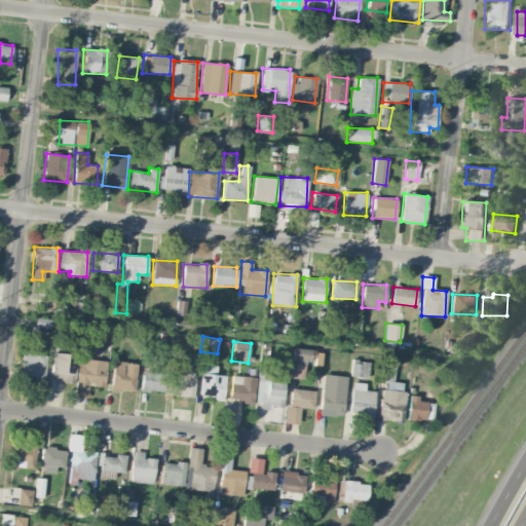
[(103,387),(106,361),(88,360),(89,346),(79,345),(74,397),(86,398),(87,385),(103,387)]
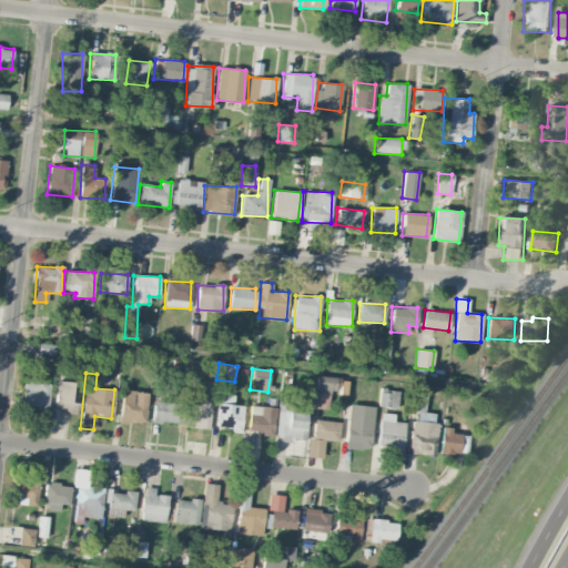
[(40,377),(23,376),(23,407),(49,407),(49,384),(40,384),(40,377)]
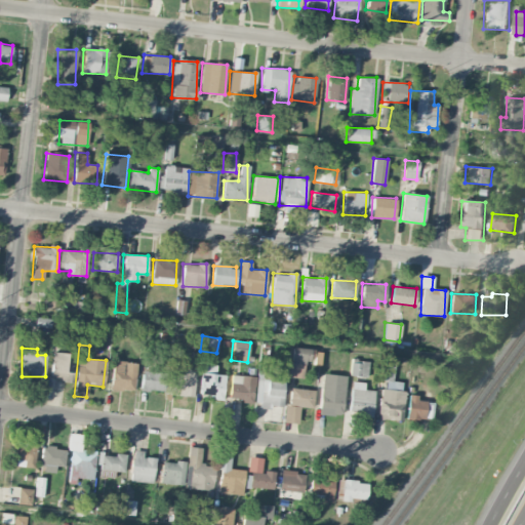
[(313,364),(319,365),(321,353),(315,351),(313,364)]
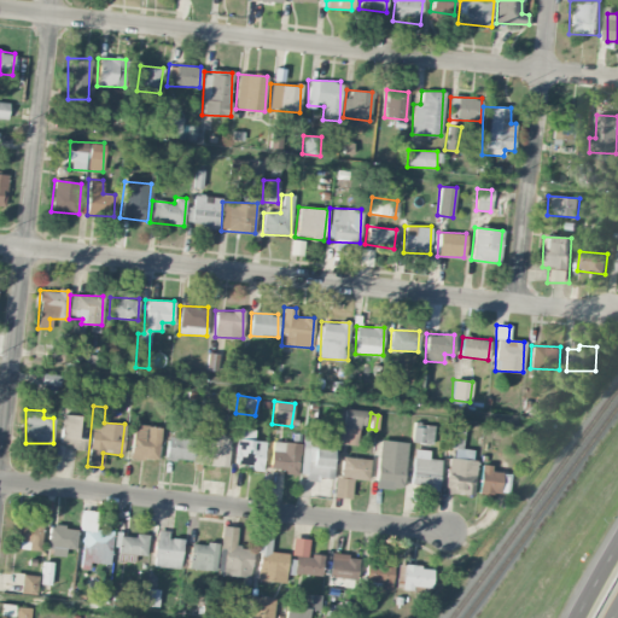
[(88,417),(62,415),(60,447),(88,448),(88,417)]
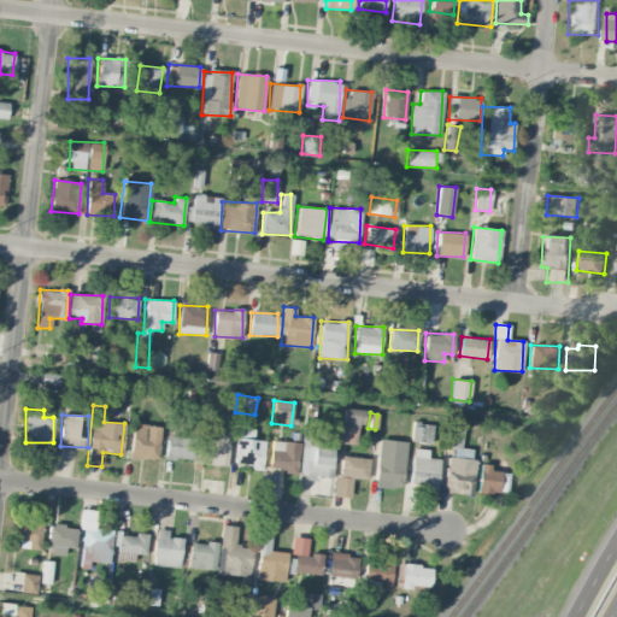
[(445,493),(472,494),(475,459),(471,458),(471,448),(462,448),(464,421),(448,419),(446,447),(448,447),(445,493)]
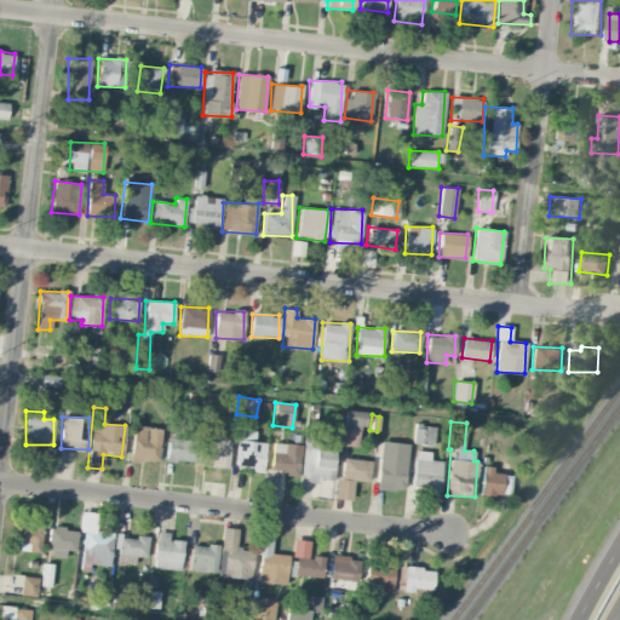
[(435,446),(435,425),(414,425),(413,445),(435,446)]
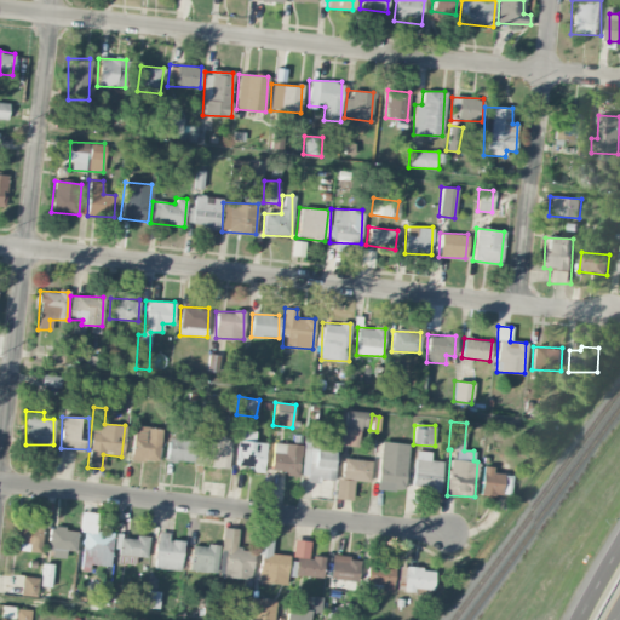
[(131,460),(159,461),(160,428),(132,426),(131,460)]
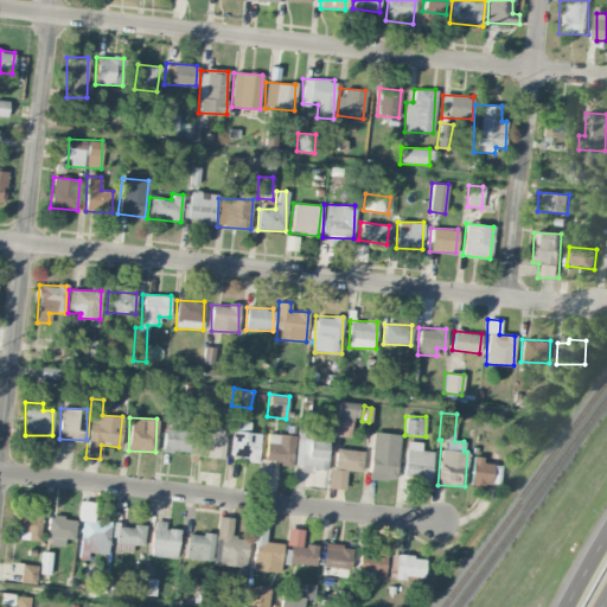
[(225,426),(199,425),(198,439),(191,439),(190,457),(224,458),(225,426)]
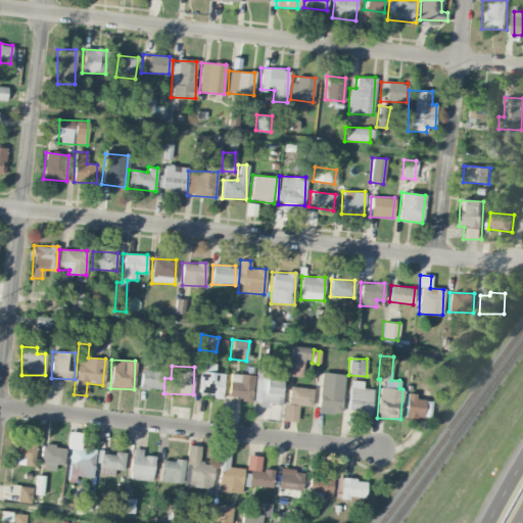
[(162,390),(163,371),(141,370),(140,389),(162,390)]
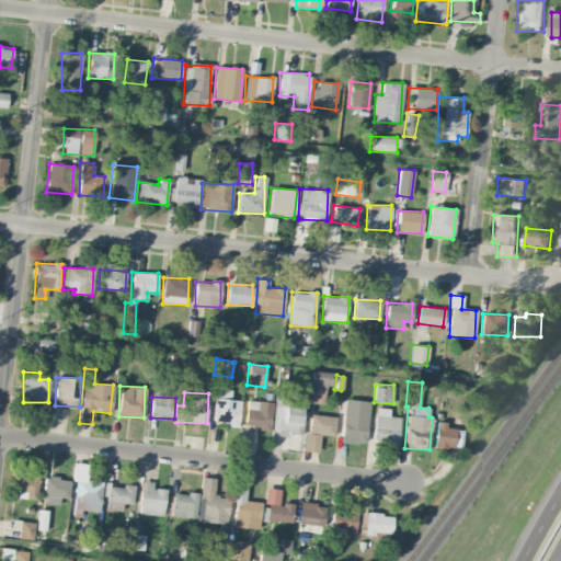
[(239,427),(240,400),(215,399),(214,422),(226,422),(226,427),(239,427)]
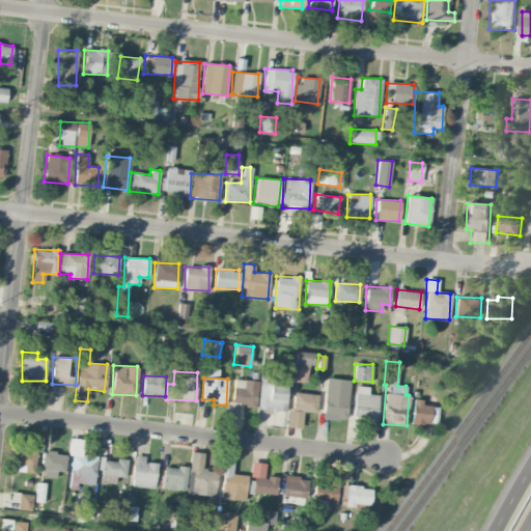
[(324,420),(347,420),(348,380),(325,379),(324,420)]
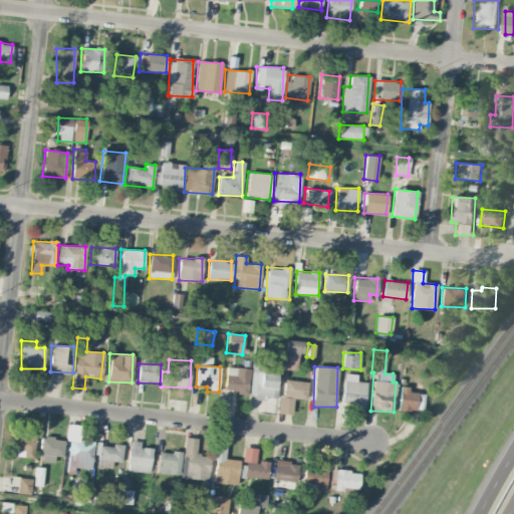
[(225,392),(248,393),(249,368),(226,367),(225,392)]
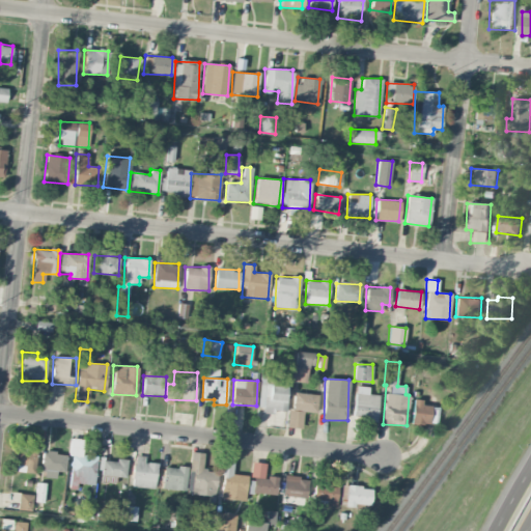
[(285,413),(286,386),(260,385),(259,412),(285,413)]
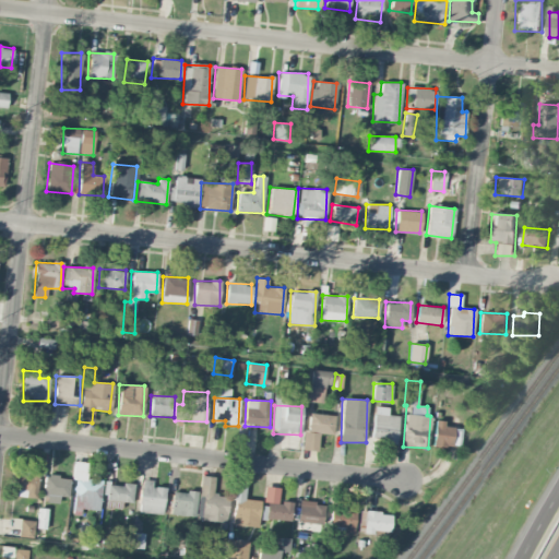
[(388,407),(373,407),(372,440),(396,441),(397,415),(388,415),(388,407)]
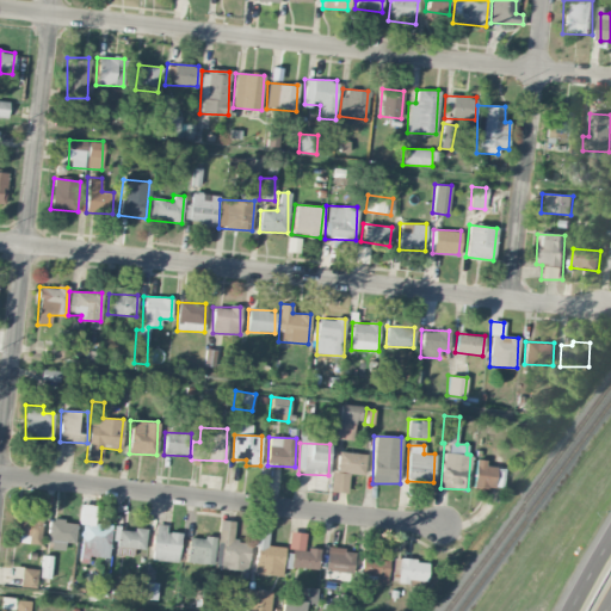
[(337,471),(363,474),(365,455),(338,451),(337,471)]
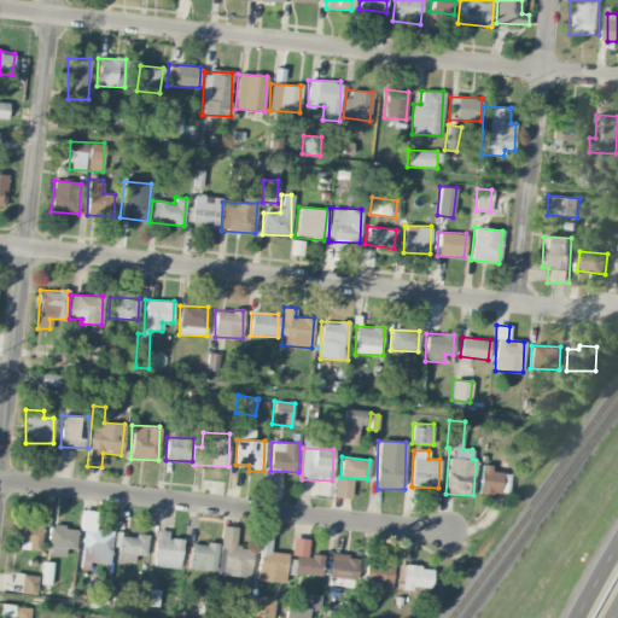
[(490,471),(491,465),(481,464),(477,493),(499,495),(501,472),(490,471)]
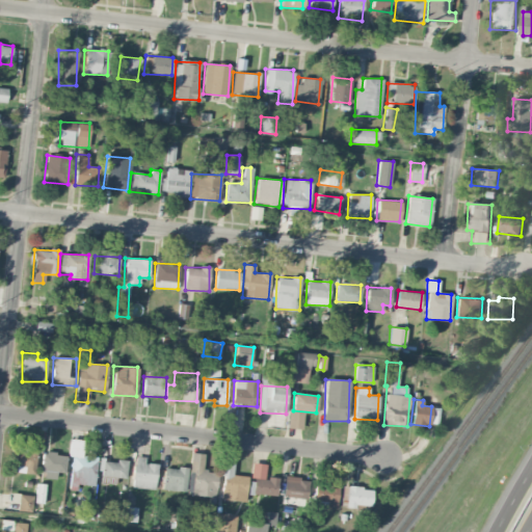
[(287,428),(302,429),(302,411),(288,411),(287,428)]
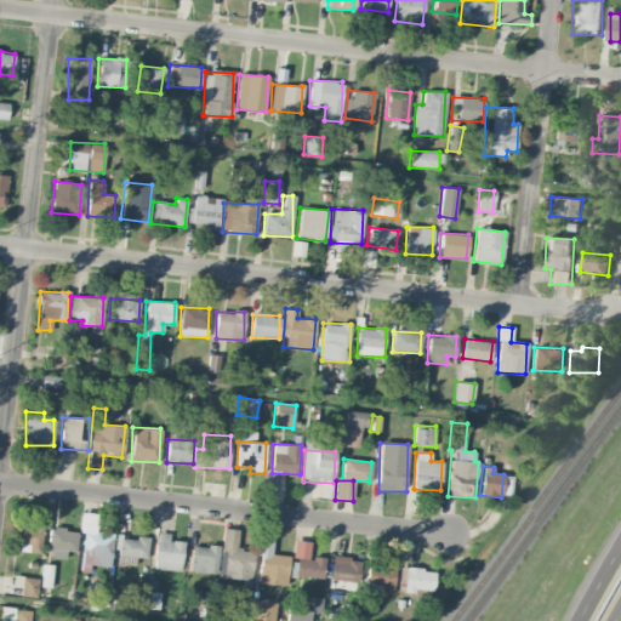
[(15,524),(15,543),(29,543),(29,554),(40,554),(41,525),(15,524)]
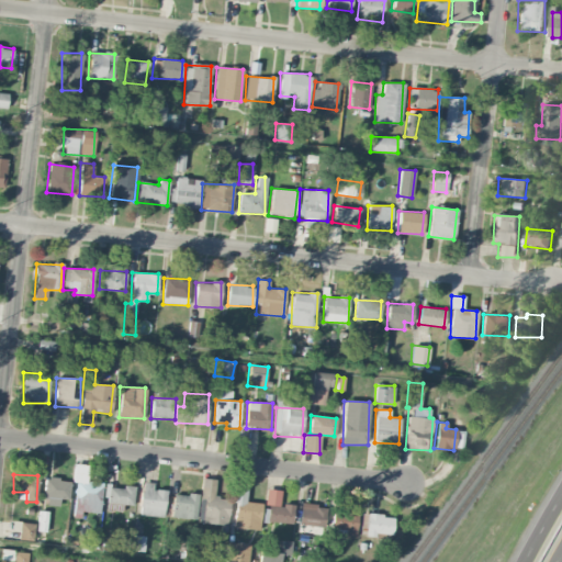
[(59,499),(69,499),(70,480),(45,478),(44,505),(58,506),(59,499)]
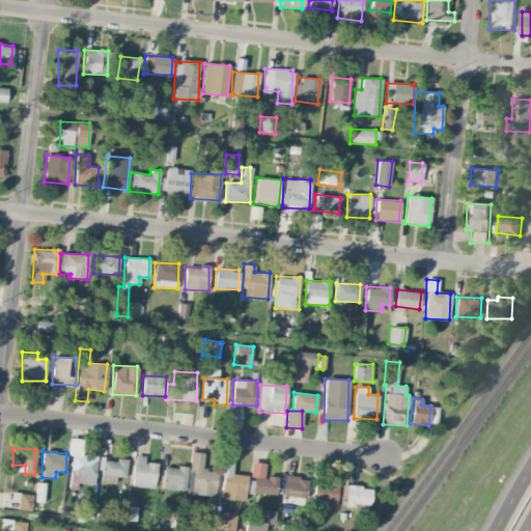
[(155,488),(158,463),(144,462),(144,456),(134,455),(131,486),(155,488)]
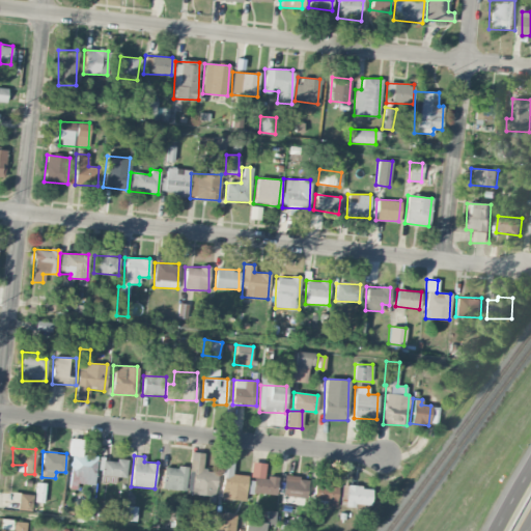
[(247,475),(232,474),(233,457),(221,455),(219,474),(223,474),(221,498),(244,501),(247,475)]
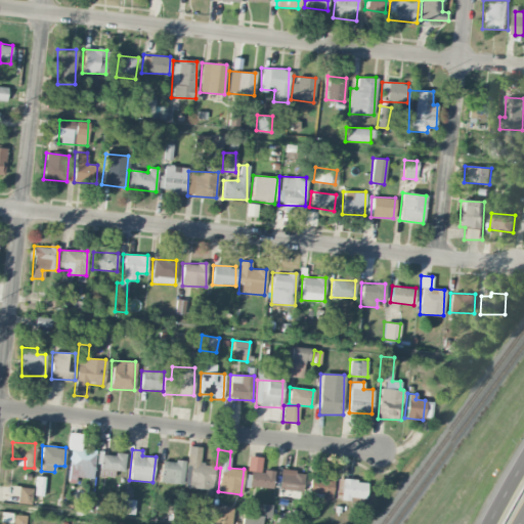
[(125,454),(101,453),(100,470),(124,471),(125,454)]
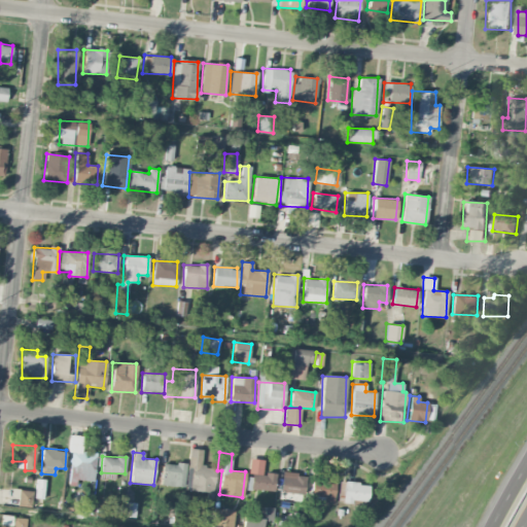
[(276,473),(262,472),(264,459),(249,458),(248,475),(251,475),(250,489),(274,491),(276,473)]
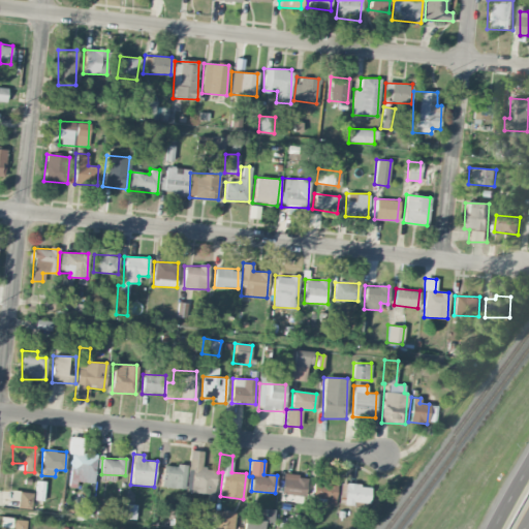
[(185,489),(186,465),(162,464),(161,488),(185,489)]
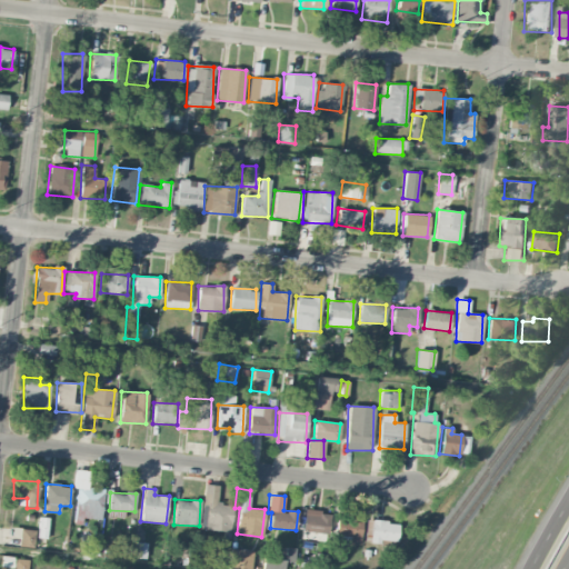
[(330,512),(303,510),(302,531),(329,533),(330,512)]
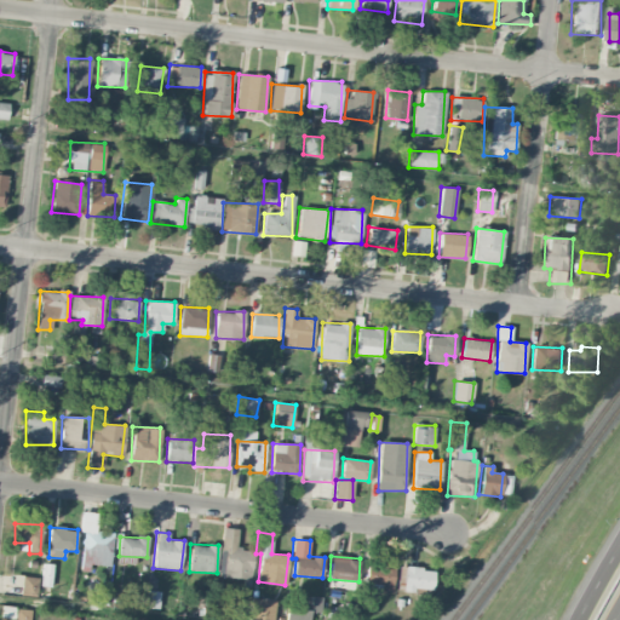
[(52,564),(42,563),(40,585),(50,586),(52,564)]
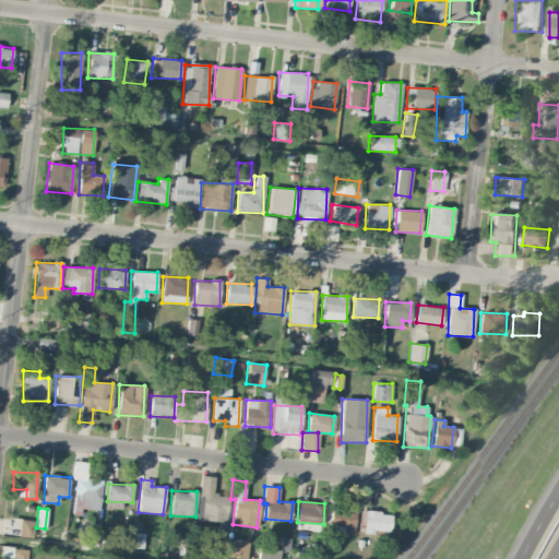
[(329,525),(343,526),(342,534),(354,535),(356,511),(331,509),(329,525)]
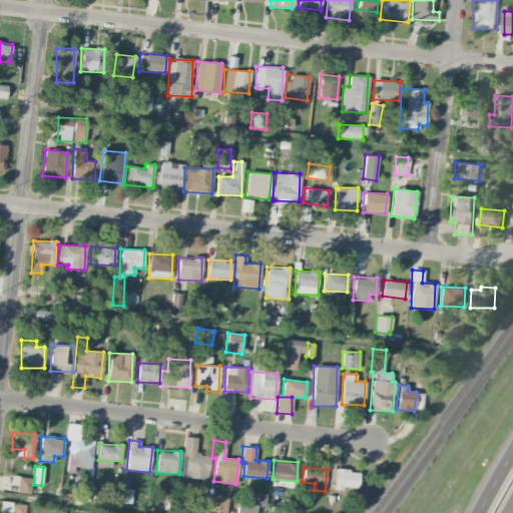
[(335,489),(357,490),(358,470),(335,470),(335,489)]
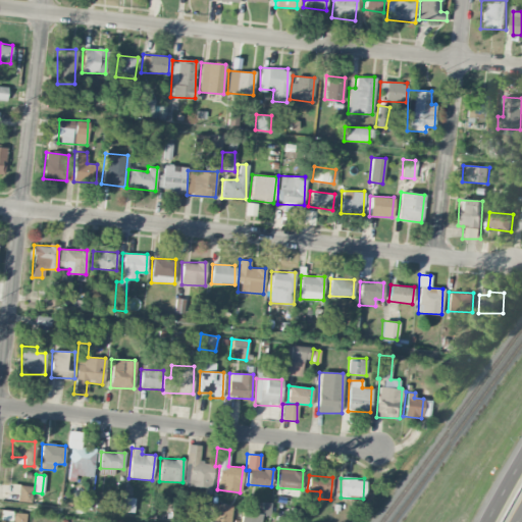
[(32,485),(18,485),(17,502),(31,502),(32,485)]
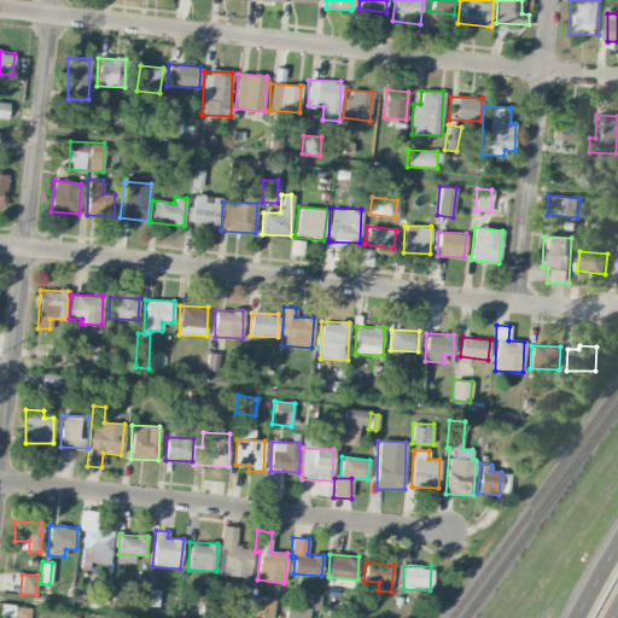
[(273,617),(274,598),(250,598),(249,617),(258,617),(273,617)]
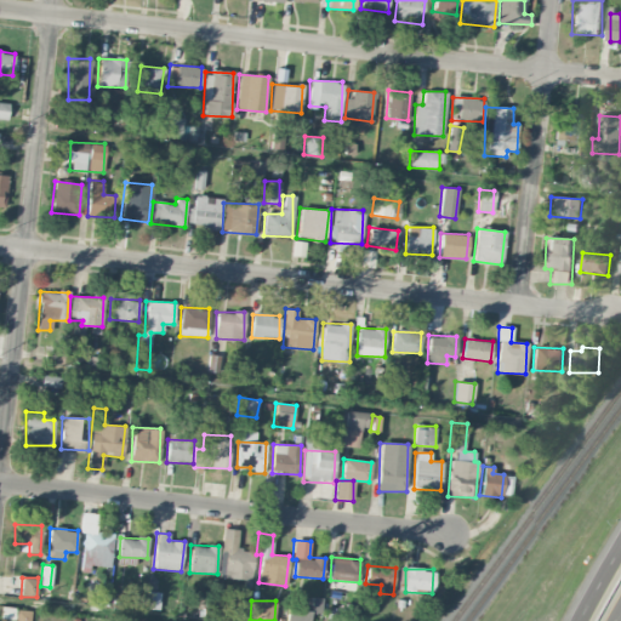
[(29,620),(30,610),(15,609),(13,620),(29,620)]
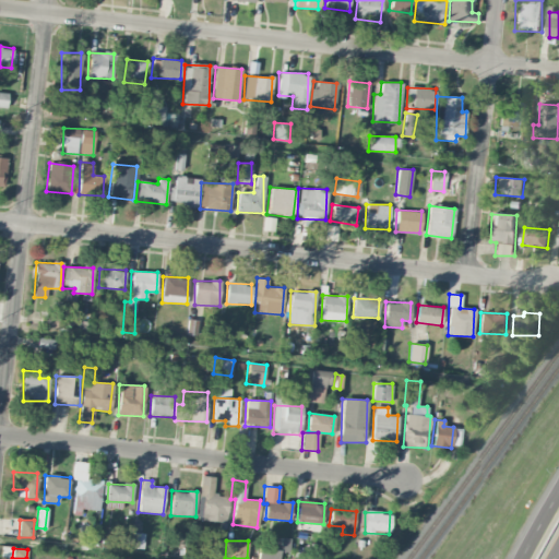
[(278,558),(280,549),(258,548),(257,558),(278,558)]
